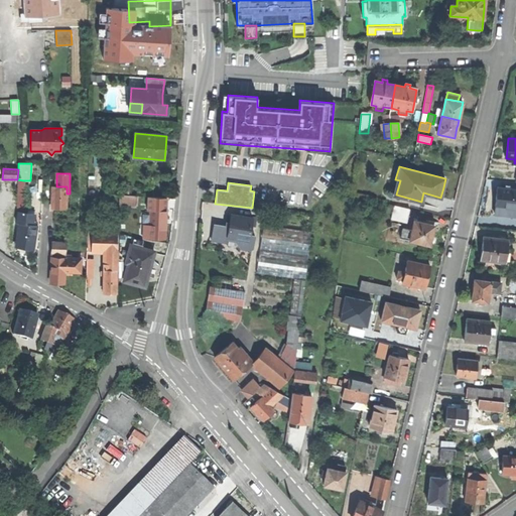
[(67,209),(67,194),(67,186),(56,186),(53,186),(52,196),(52,209),(67,209)]
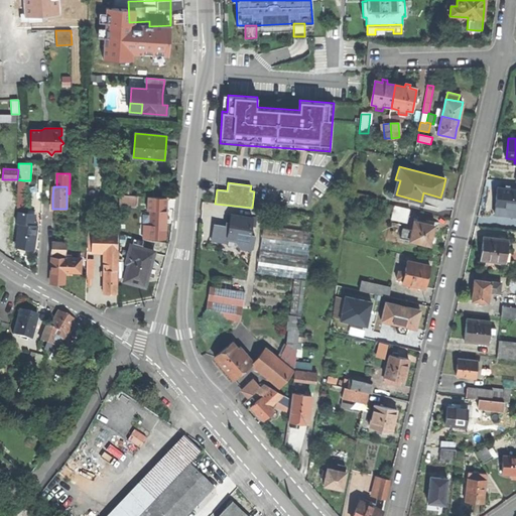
[(496,200),(495,206),(513,208),(515,208),(515,188),(497,187),(496,200)]
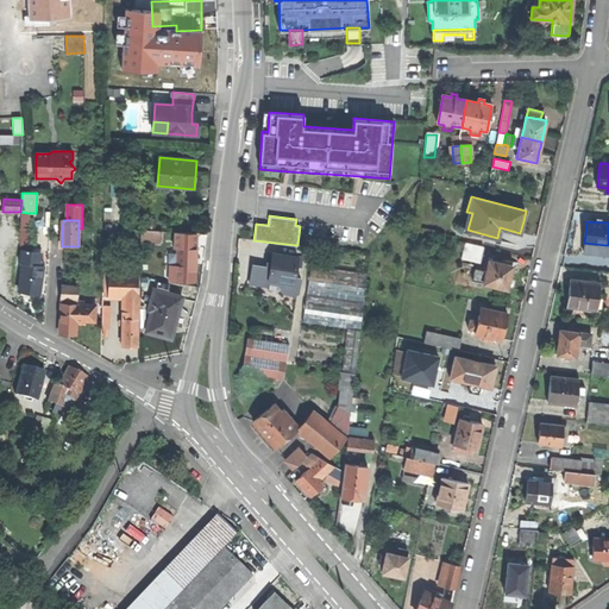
[(140,242),(161,242),(161,231),(140,230),(140,242)]
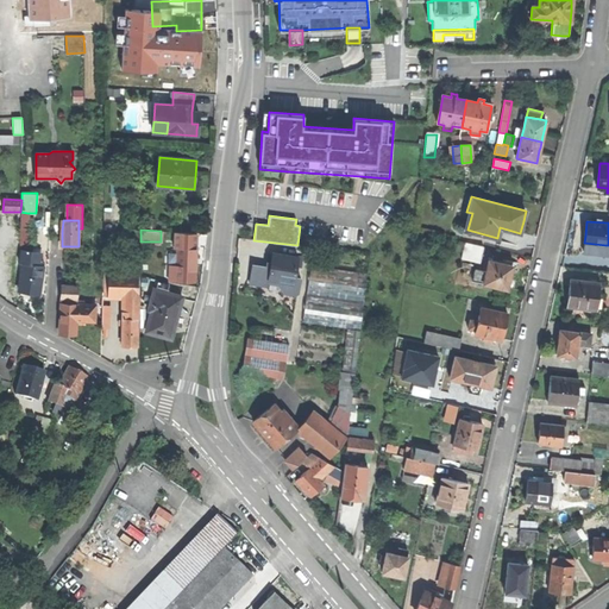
[(462,258),(479,263),(484,248),(465,243),(462,258)]
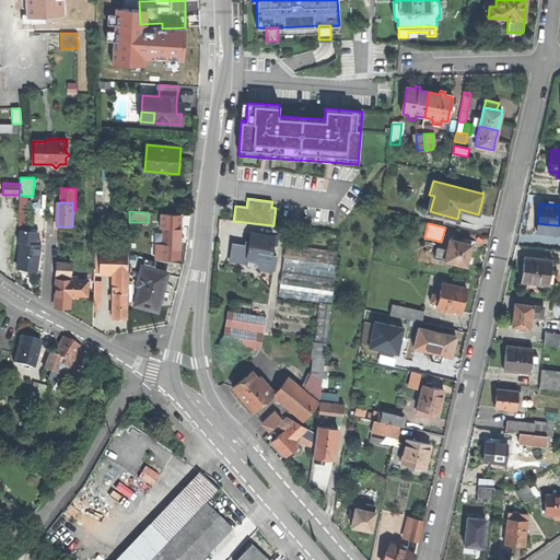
[(556,233),(557,225),(537,223),(537,231),(556,233)]
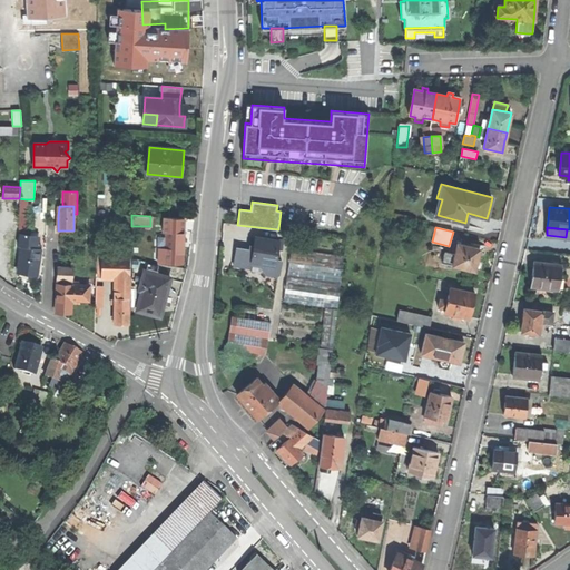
[(158,239),(158,264),(183,265),(183,252),(183,247),(186,247),(186,243),(183,243),(183,233),(166,232),(166,233),(161,233),(161,239),(158,239)]
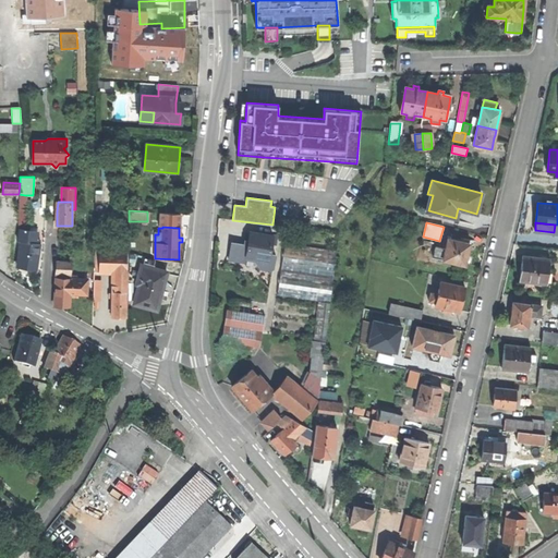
[(37,232),(24,231),(19,230),(17,241),(21,242),(17,267),(36,270),(39,242),(40,240),(36,240),(37,232)]
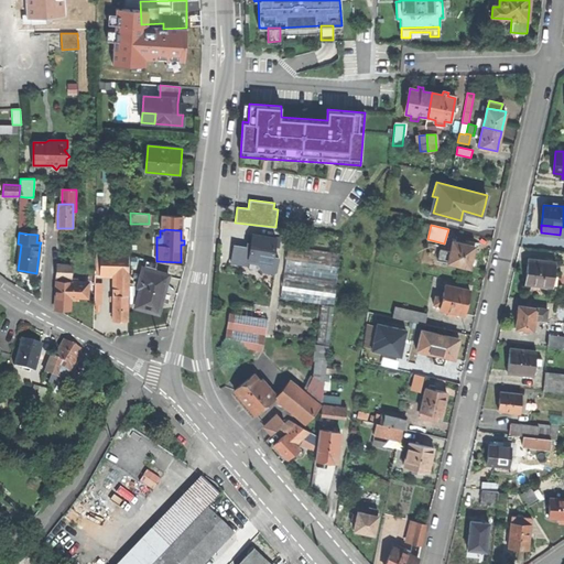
[(273,273),(277,270),(279,258),(273,258),(275,248),(275,238),(252,235),(251,241),(250,248),(234,246),(230,262),(247,264),(248,261),(248,259),(262,261),(262,264),(261,268),(264,271),(273,273)]
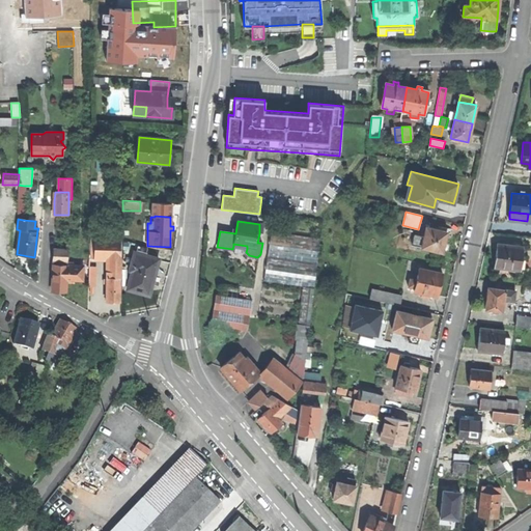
[(444,241),(446,231),(440,230),(426,227),(424,236),(421,247),(441,252),(444,241)]
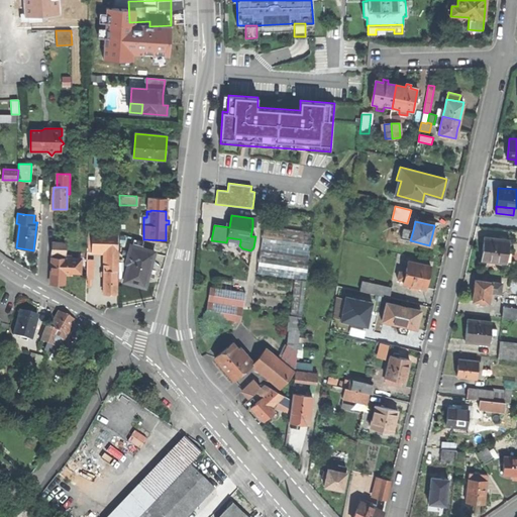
[(264,228),(256,275),(294,280),(305,281),(311,233),(264,228)]
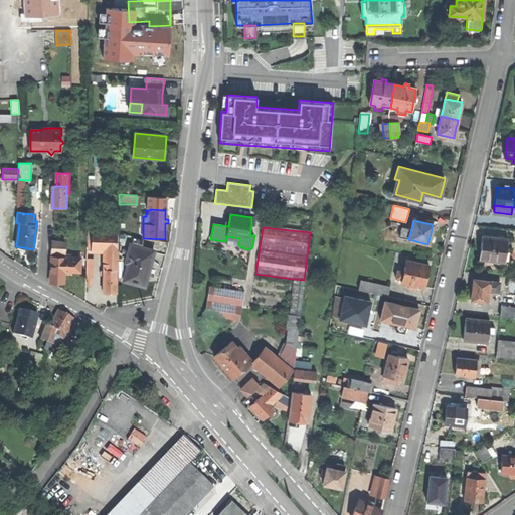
[(408,239),(411,229),(401,227),(399,237),(408,239)]
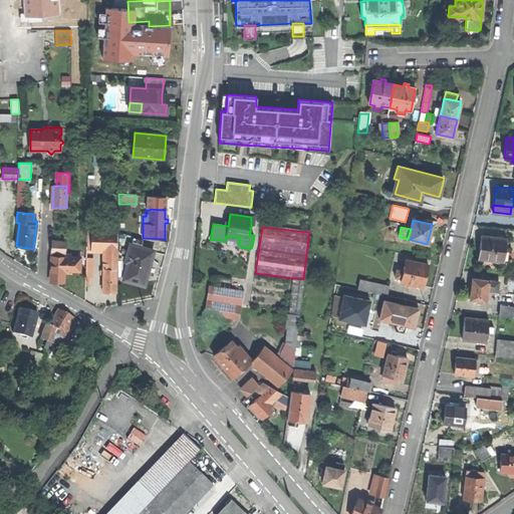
[(108,292),(115,292),(116,232),(91,232),(91,249),(105,250),(104,270),(103,270),(102,292),(108,292)]
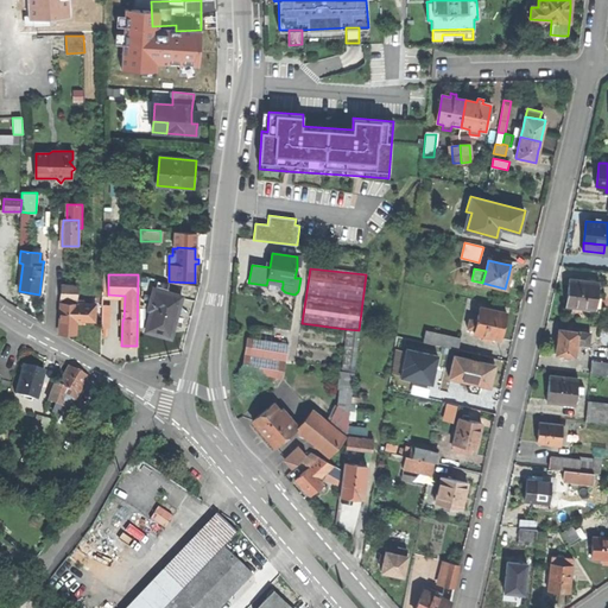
[(567,306),(596,310),(599,283),(569,279),(568,293),(567,306)]
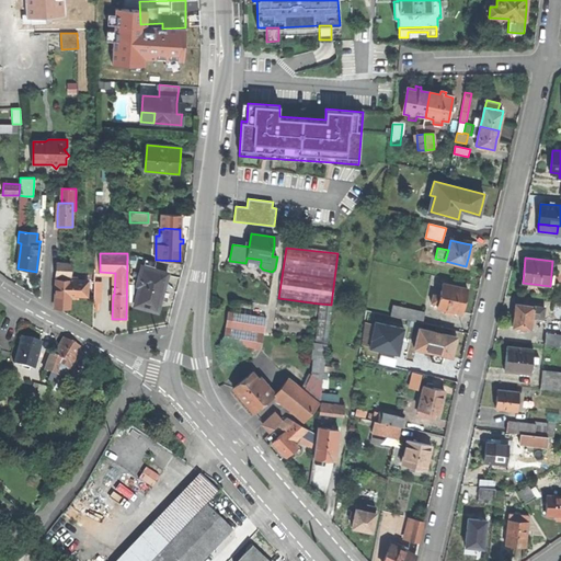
[(139,287),(134,306),(157,312),(163,288),(168,274),(153,271),(156,263),(146,260),(144,267),(142,267),(137,286),(139,287)]
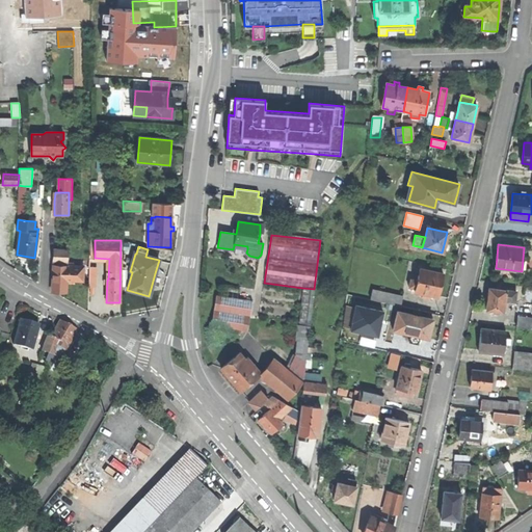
[(54,249),(54,259),(67,260),(68,250),(54,249)]
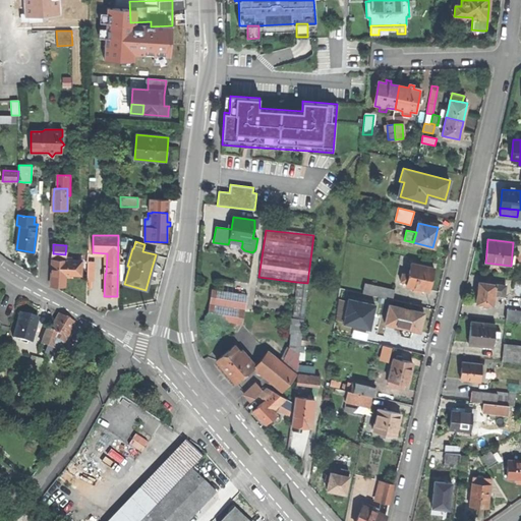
[(66,261),(52,259),(52,265),(51,285),(65,286),(65,273),(69,273),(81,274),(82,261),(66,261)]
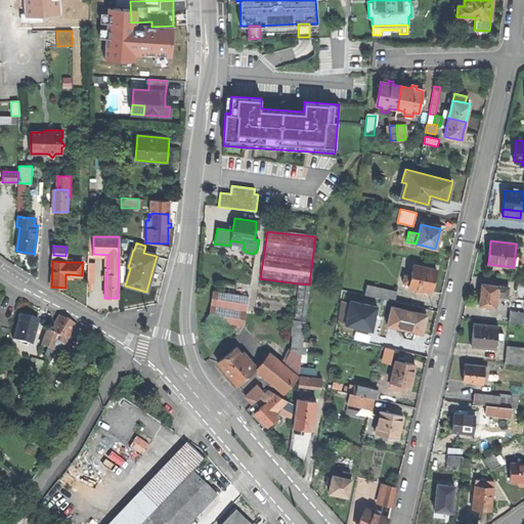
[(410,277),(408,286),(408,288),(416,290),(415,293),(423,295),(423,291),(431,293),(434,281),(436,270),(413,265),(410,277)]
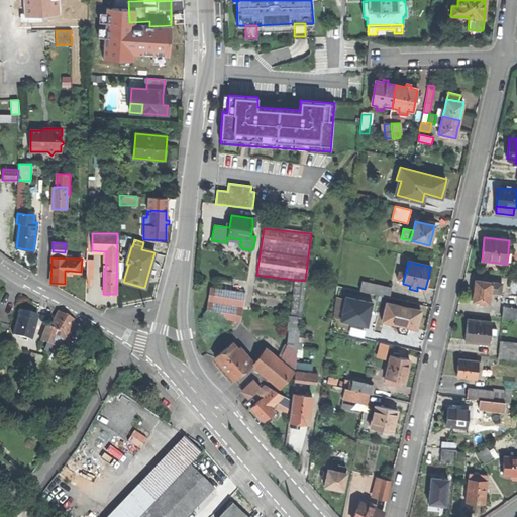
[(397,280),(403,282),(405,274),(399,272),(397,280)]
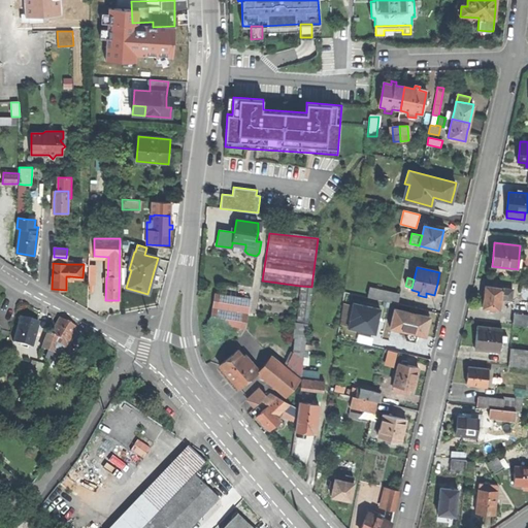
[(257,372),(286,397),(298,382),(299,381),(301,378),(311,287),(300,286),(294,323),(296,324),(293,338),(295,339),(294,355),(291,354),(285,369),(270,357),(257,372)]
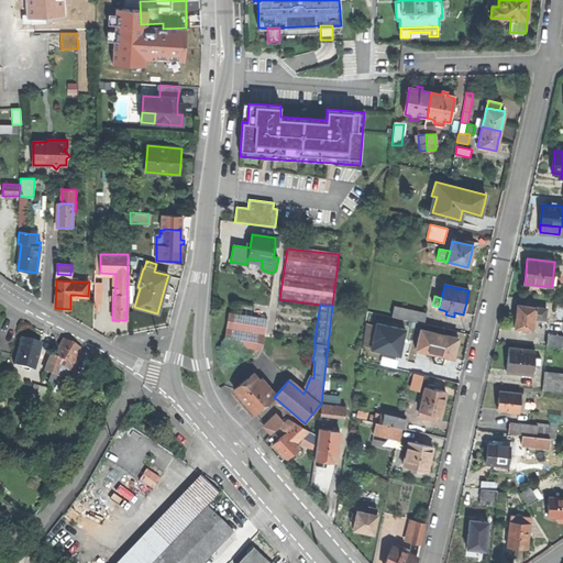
[(533,318),(534,307),(531,307),(527,306),(517,306),(516,317),(515,329),(532,330),(533,318)]
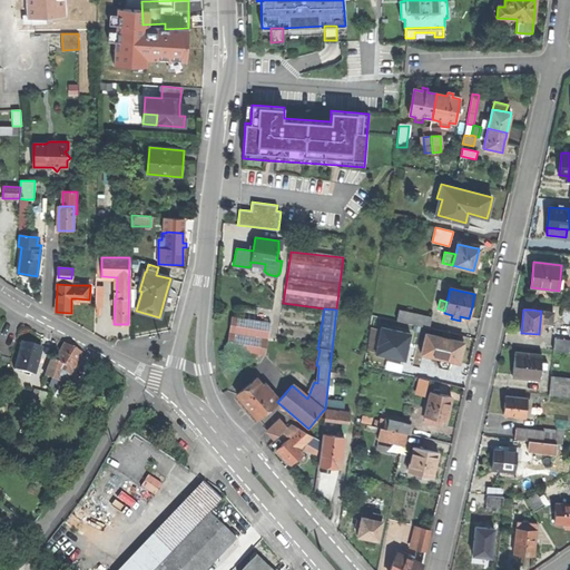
[(541,311),(540,322),(551,323),(553,313),(541,311)]
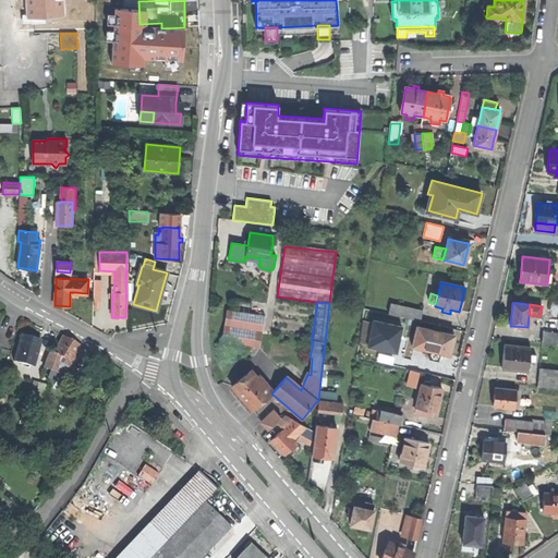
[(388,314),(419,322),(421,312),(390,305),(388,314)]
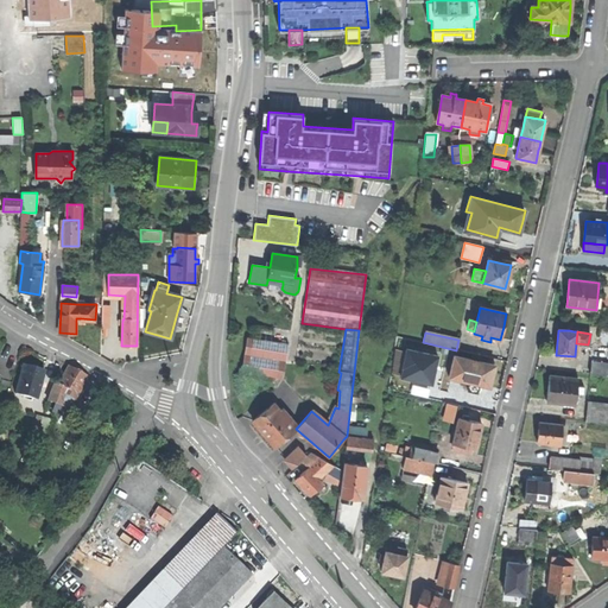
[(272,387),(273,379),(246,374),(252,340),(246,339),(239,381),(272,387)]
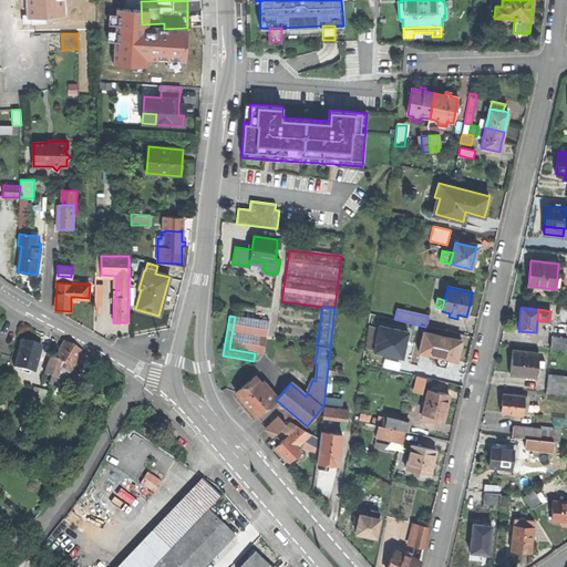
[(255,353),(256,354),(259,338),(265,339),(268,322),(235,317),(229,349),(255,353)]
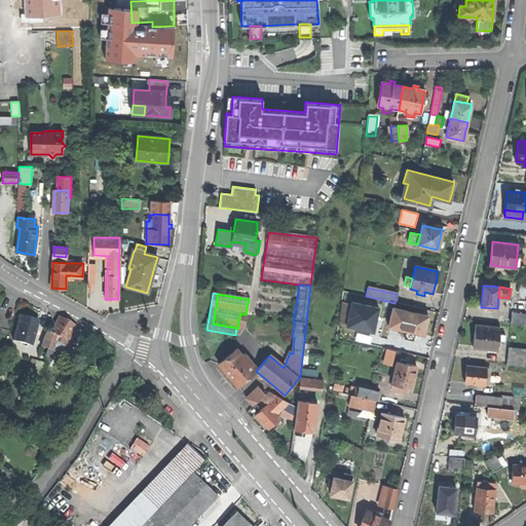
[(378,307),(351,302),(346,326),(369,331),(371,318),(376,320),(378,307)]
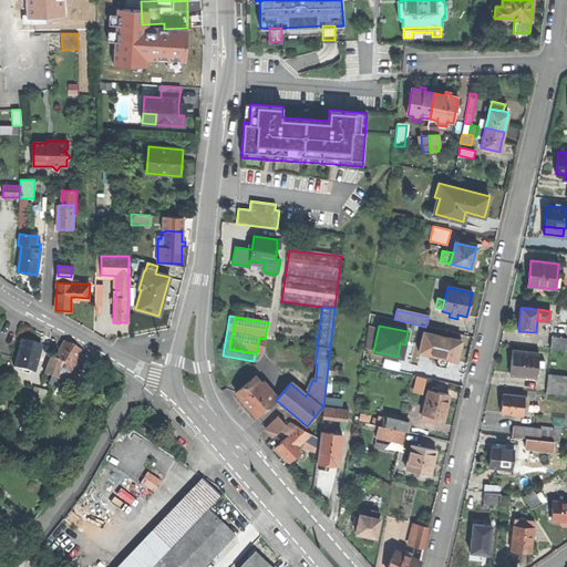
[(439,357),(446,358),(456,361),(459,351),(462,340),(423,331),(419,351),(439,357)]
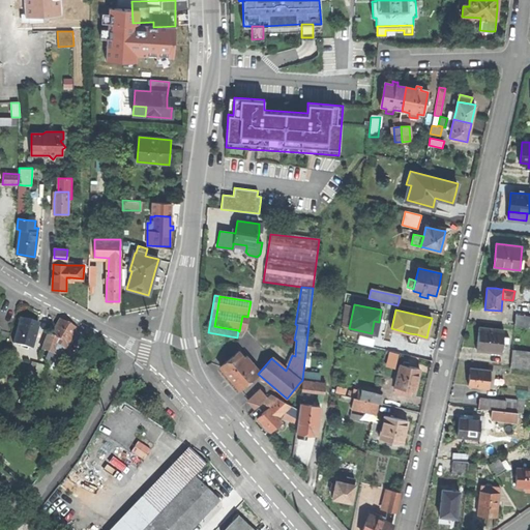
[(245,331),(247,317),(242,316),(239,331),(245,331)]
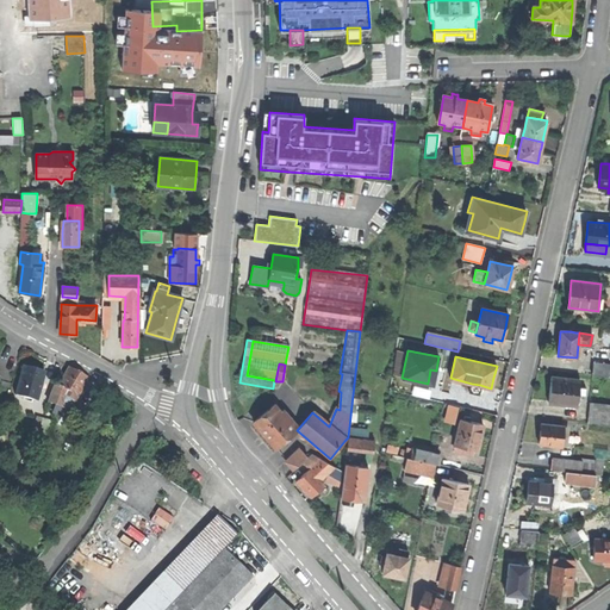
[(592,375),(609,377),(609,365),(593,363),(592,375)]
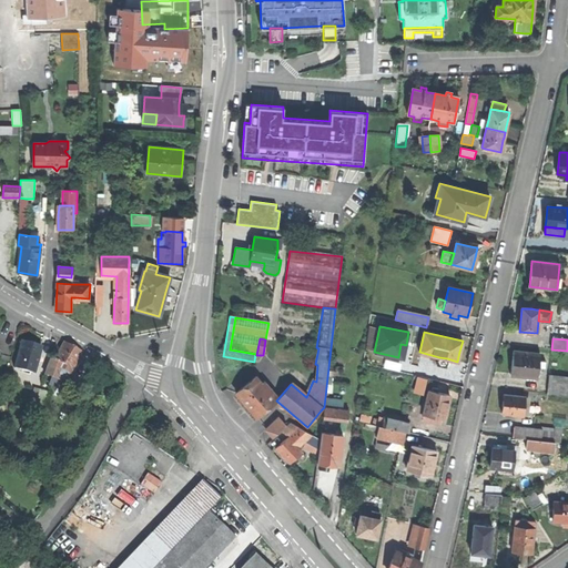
[(16,368),(34,374),(41,347),(32,345),(22,343),(16,368)]
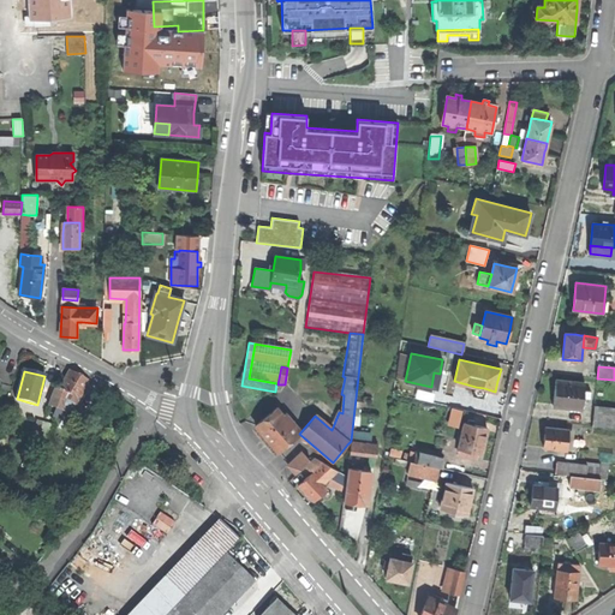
[(49,404),(70,415),(78,401),(89,382),(79,376),(70,371),(59,389),(55,388),(49,404)]
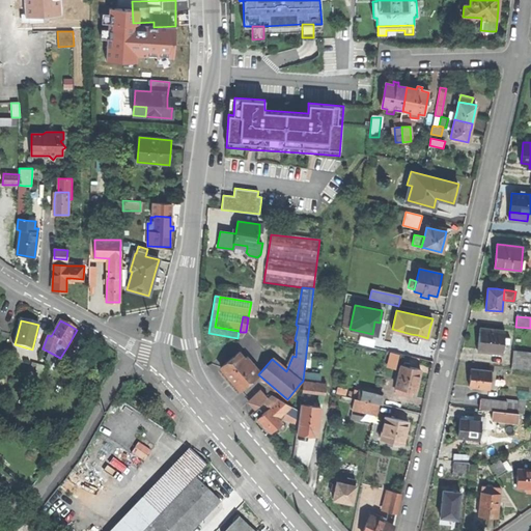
[(503,343),(504,337),(504,331),(480,328),(479,339),(478,351),(502,353),(503,343)]
